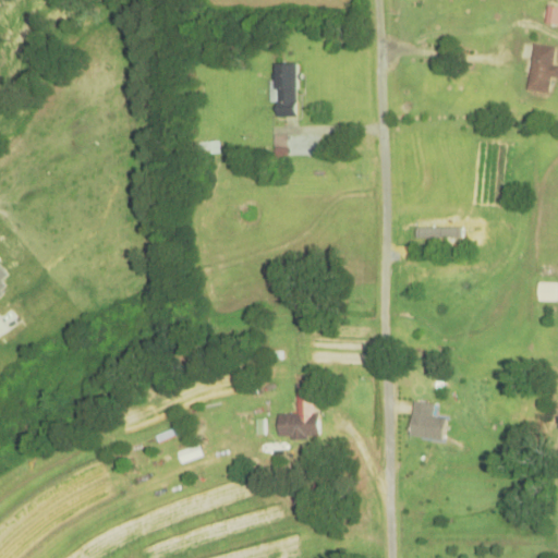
[(546,27),(557,26),(557,9),(546,9),(546,27)]
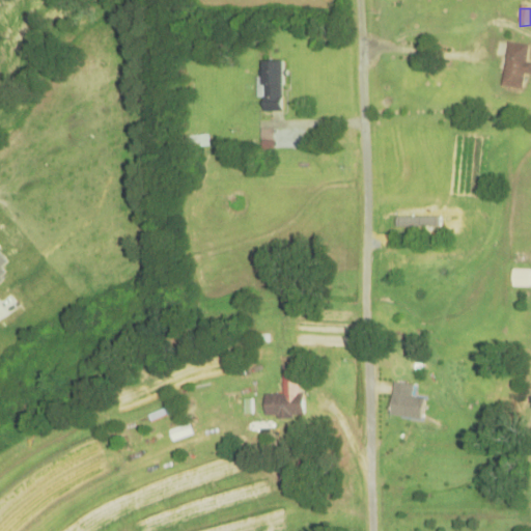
[(501,87),(522,90),(524,75),(530,76),(530,73),(530,64),(525,64),(528,47),(507,44),(501,87)]
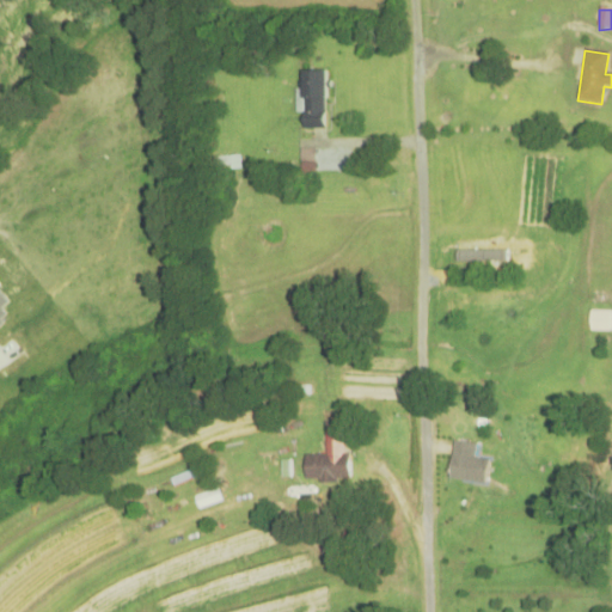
[(325,130),(325,72),(300,72),(300,130),(325,130)]
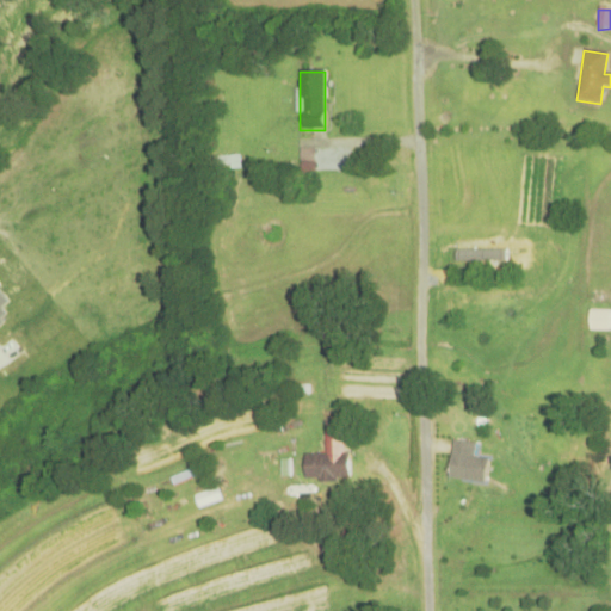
[(610,331),(610,310),(587,310),(587,332),(610,331)]
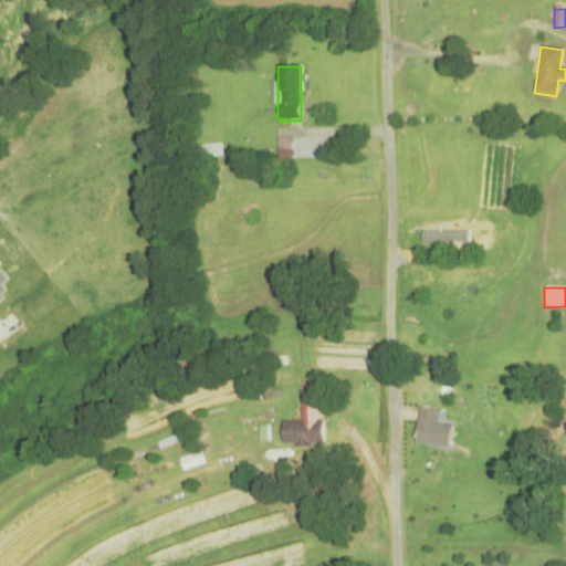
[(449,448),(451,427),(439,426),(440,411),(418,409),(413,444),(449,448)]
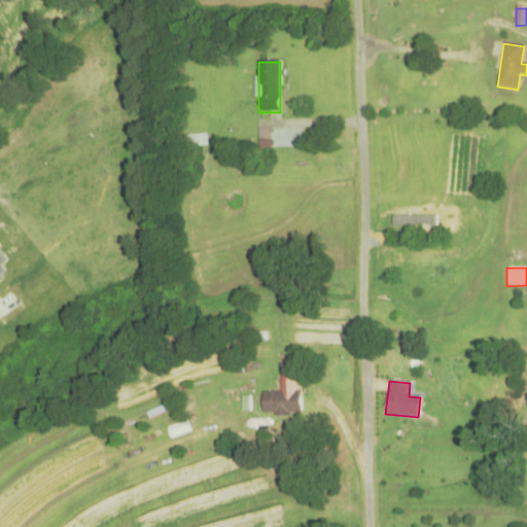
[(261,415),(301,415),(301,393),(261,393),(261,415)]
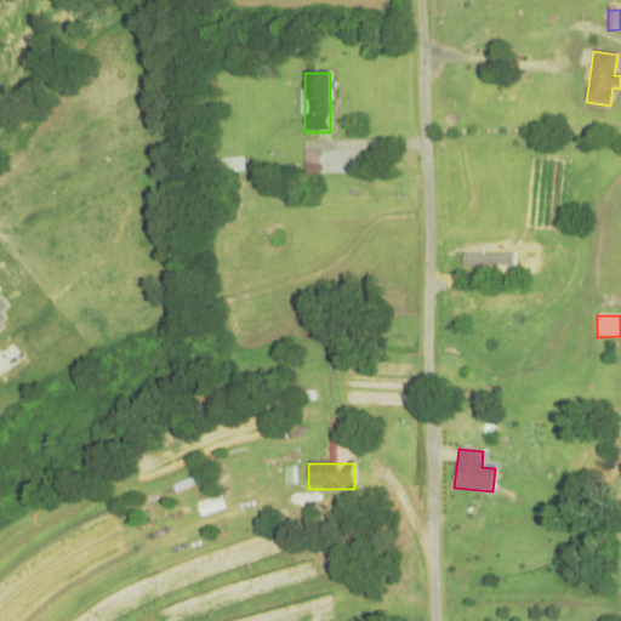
[(197,505),(201,518),(226,510),(222,496),(197,505)]
